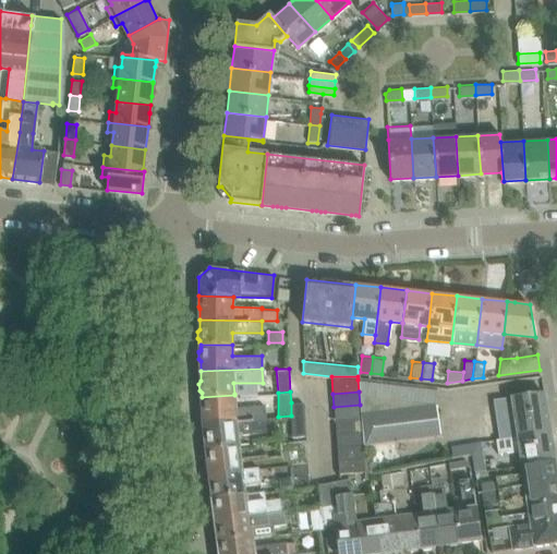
[(361,418),(362,431),(363,443),(439,432),(438,400),(359,392),(360,405),(361,418)]
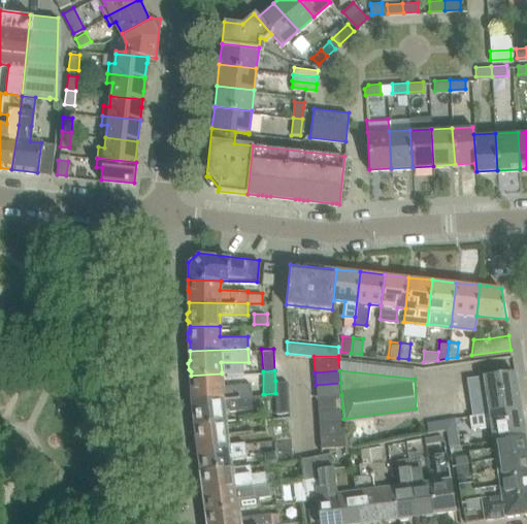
[(472,415),(490,412),(520,406),(514,370),(467,377),(472,415)]
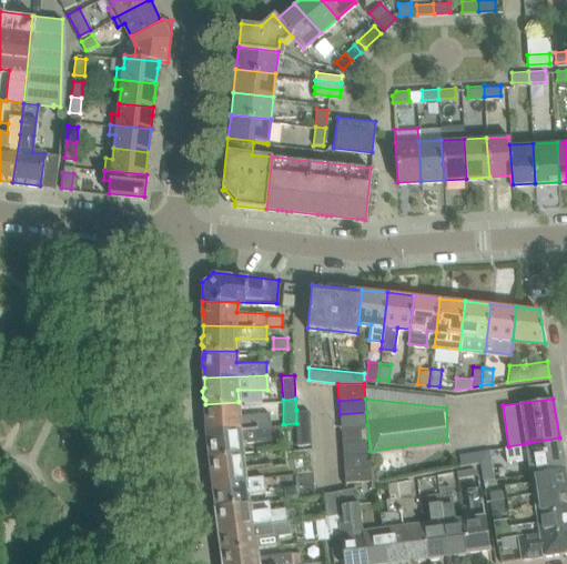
[(206,421),(206,431),(270,425),(269,412),(239,413),(239,404),(239,402),(205,404),(205,409),(203,412),(204,419),(206,421)]
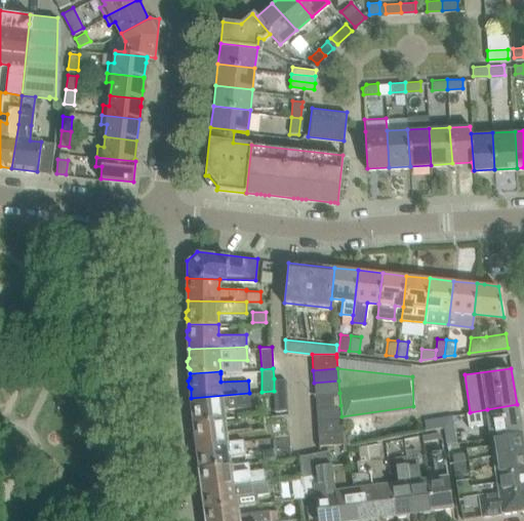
[(285,377),(274,378),(274,391),(274,409),(287,408),(285,377)]
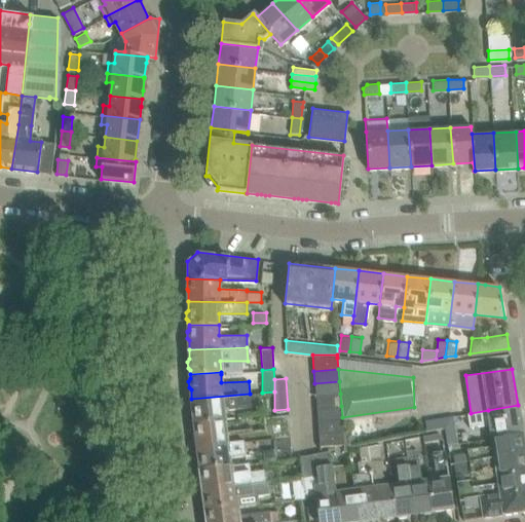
[(339,381),(314,383),(315,396),(340,394),(339,381)]
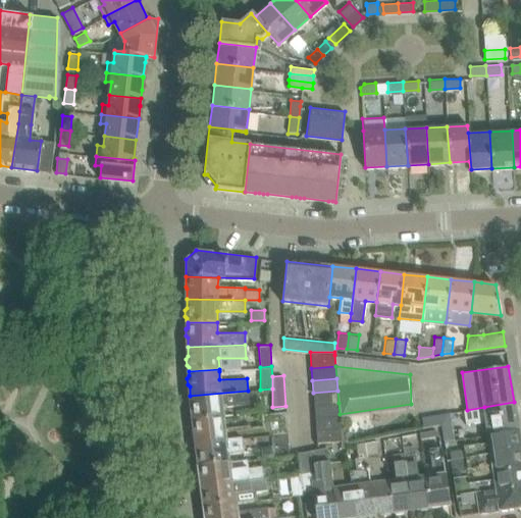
[(193,418),(193,419),(223,416),(223,414),(222,406),(249,403),(248,391),(190,396),(192,405),(190,407),(190,413),(193,415),(193,416),(193,418)]
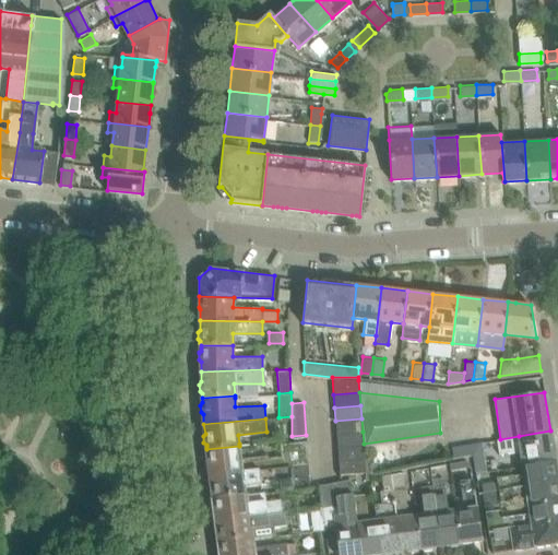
[(363,432),(361,418),(335,421),(336,434),(363,432)]
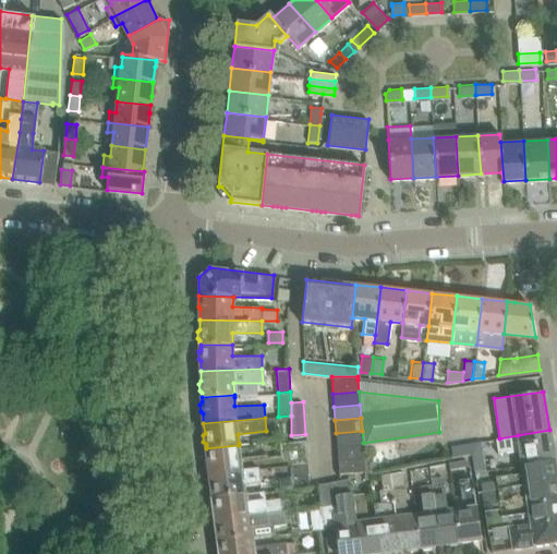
[(522,464),(554,459),(549,430),(518,435),(499,438),(496,438),(498,452),(511,449),(520,448),(522,464)]
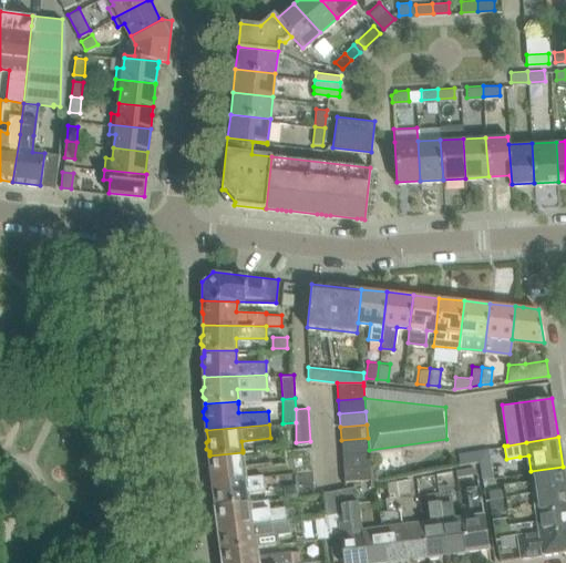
[(368,438),(341,440),(341,452),(369,451),(369,450),(368,438)]
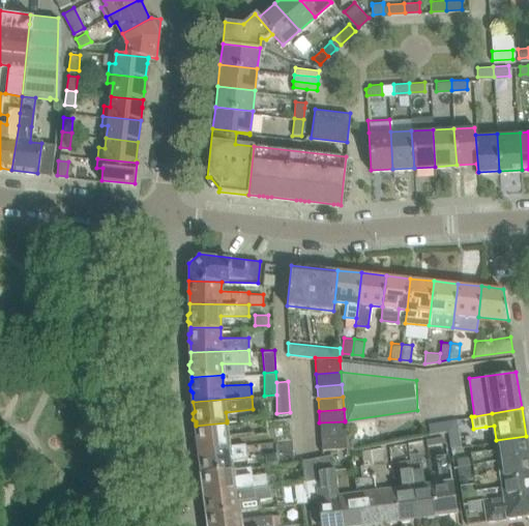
[(198,441),(199,450),(292,440),(290,416),(276,417),(264,419),(265,433),(253,434),(253,430),(228,433),(227,425),(227,422),(196,426),(196,428),(197,429),(197,431),(195,433),(196,439),(198,441)]
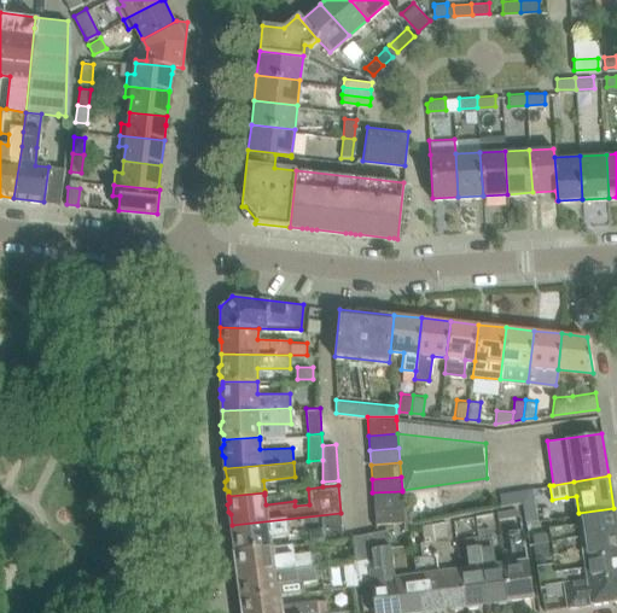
[(523,500),(527,521),(539,519),(534,488),(522,489),(523,500)]
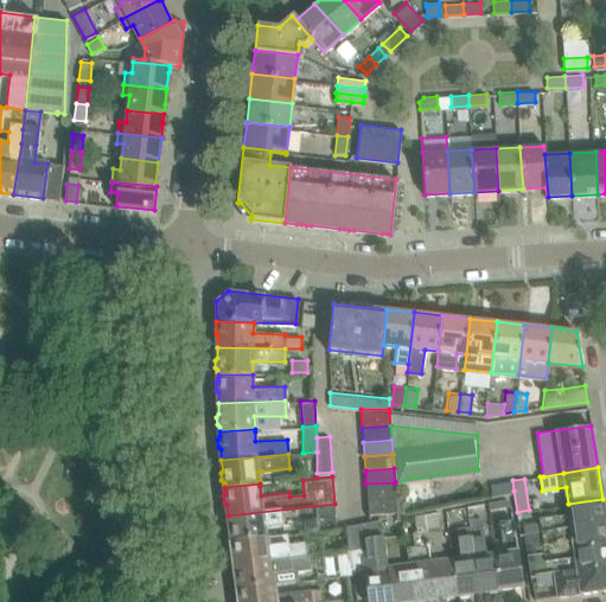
[(490,484),(492,494),(514,491),(512,480),(490,484)]
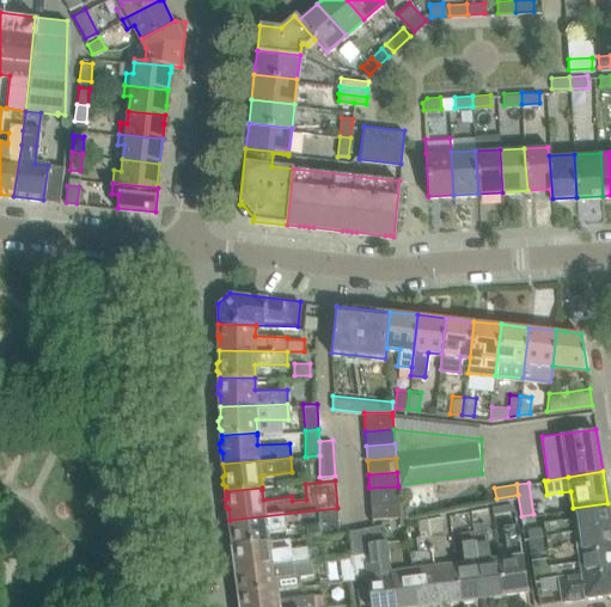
[(370,503),(399,501),(398,486),(368,488),(370,503)]
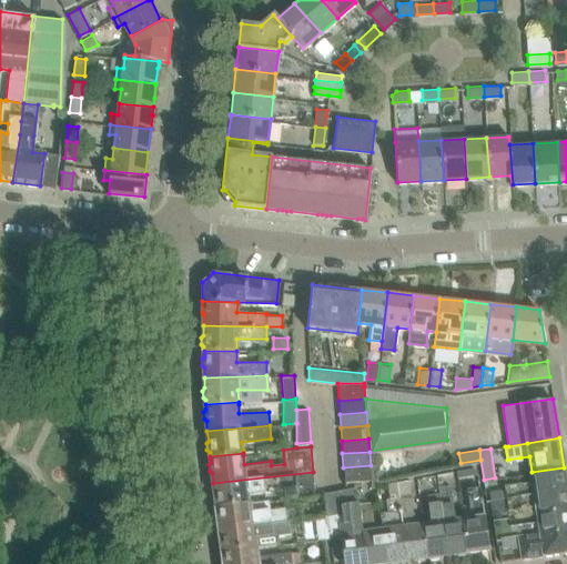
[(371,465),(343,467),(344,483),(372,481),(371,465)]
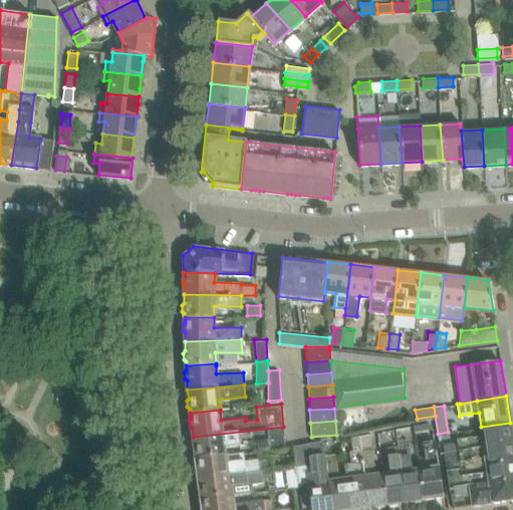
[(427,421),(412,424),(413,431),(433,427),(432,425),(427,421)]
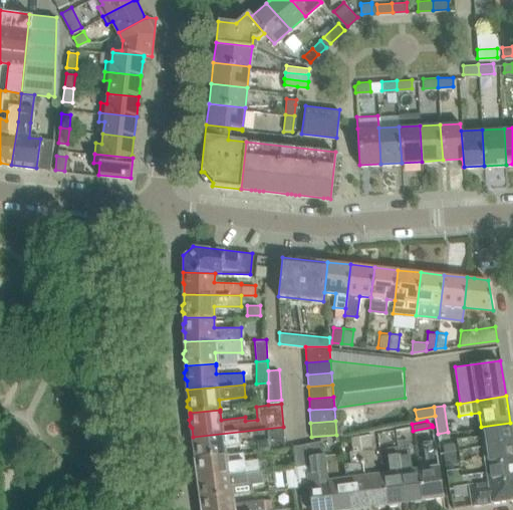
[(456,442),(443,444),(444,452),(512,441),(510,423),(481,427),(482,436),(456,440),(456,442)]
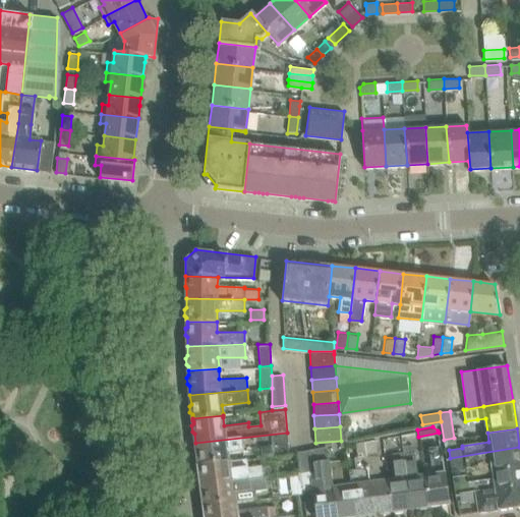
[(288,453),(287,433),(195,443),(196,452),(195,454),(195,460),(198,462),(198,464),(196,464),(196,465),(228,461),(227,452),(260,448),(261,457),(288,453)]
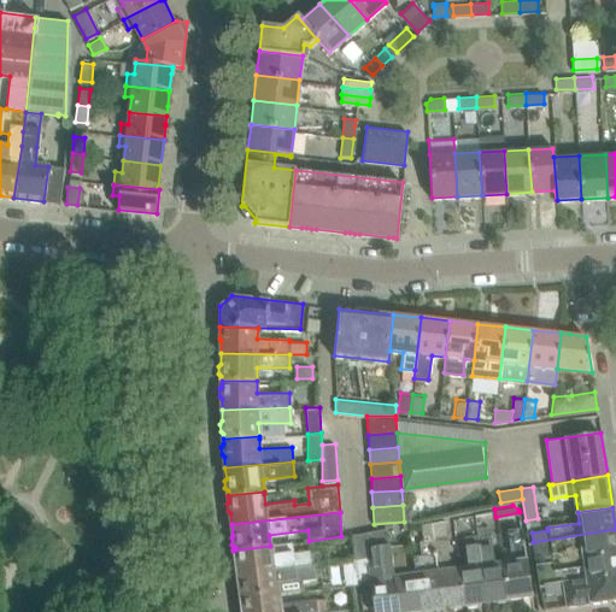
[(430,522),(432,540),(441,606),(462,604),(457,568),(447,569),(444,537),(441,519),(430,522)]
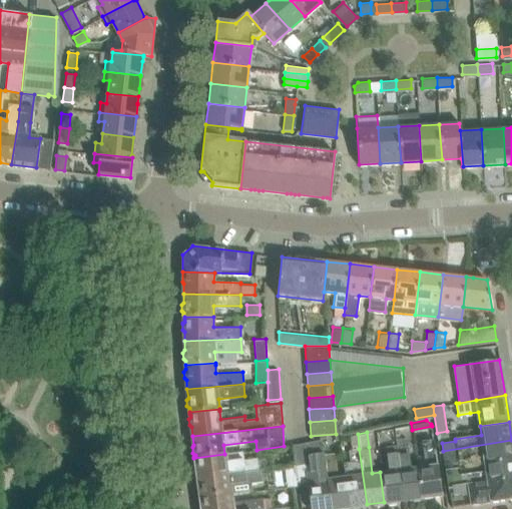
[(342,461),(344,476),(348,507),(367,504),(359,449),(358,434),(351,436),(353,450),(348,450),(350,460),(342,461)]
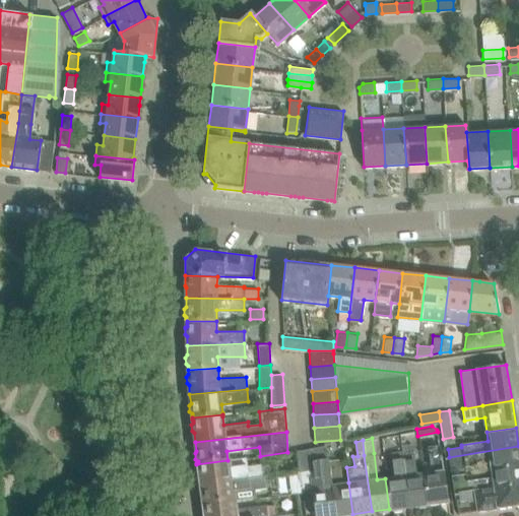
[(410,442),(399,444),(400,450),(401,459),(407,507),(427,504),(423,472),(414,473),(410,442)]
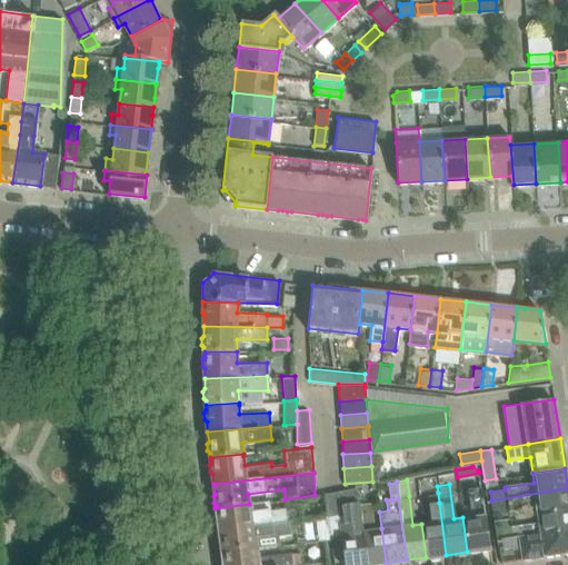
[(470,516),(462,517),(467,552),(489,549),(480,484),(466,485),(470,516)]
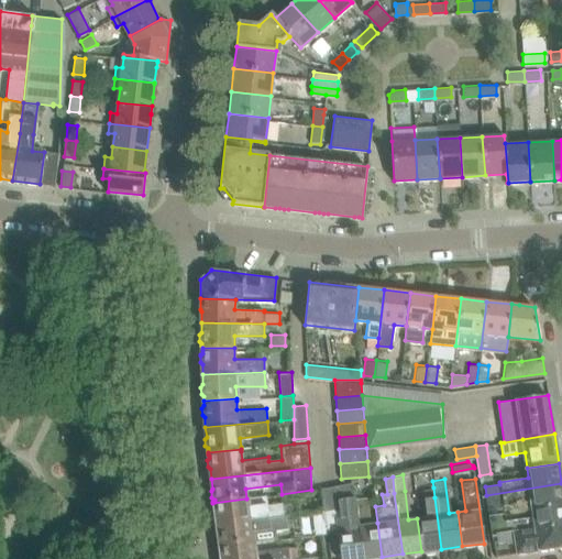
[(341,558),(362,558),(354,499),(352,481),(320,488),(324,510),(340,506),(341,517),(337,517),(341,558)]
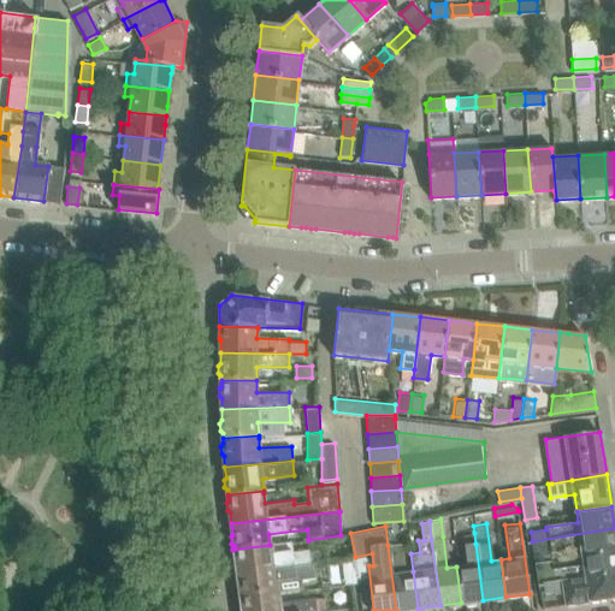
[(583,555),(614,550),(614,533),(614,528),(532,541),(534,555),(581,547),(583,555)]
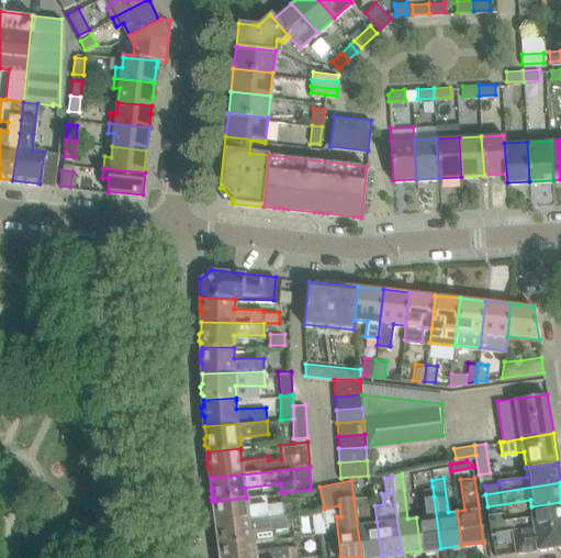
[(416,517),(421,550),(440,548),(434,497),(433,487),(421,488),(424,516),(416,517)]
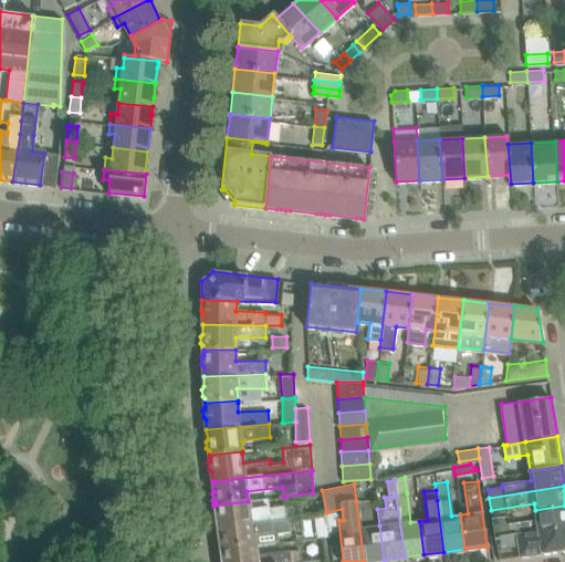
[(248,501),(213,506),(215,517),(218,519),(219,526),(285,517),(284,505),(269,507),(268,499),(251,501),(248,501)]
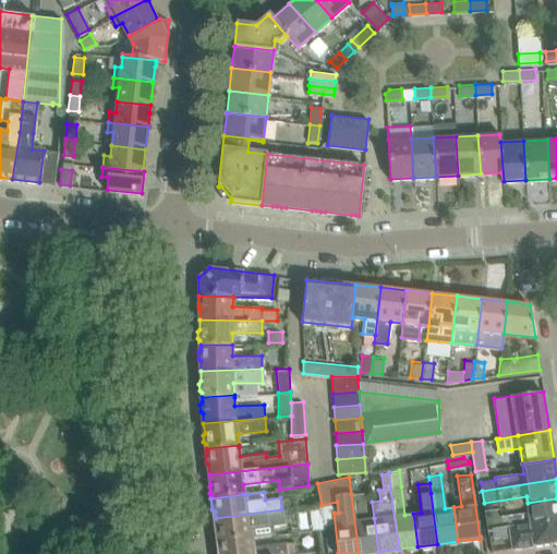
[(359,553),(378,552),(374,518),(366,519),(363,492),(351,494),(359,553)]
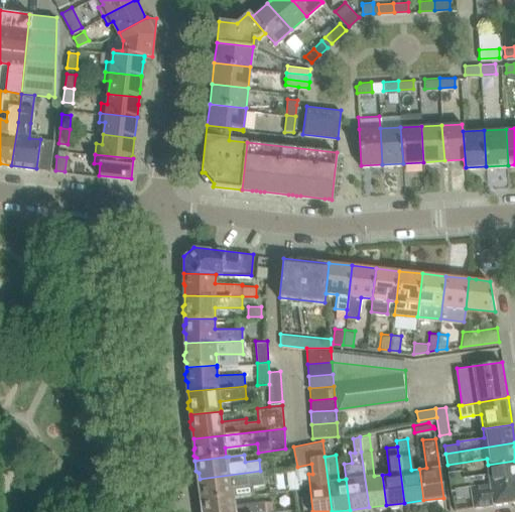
[(514,481),(514,461),(488,465),(489,474),(467,477),(466,469),(447,471),(451,489),(455,489),(455,490),(471,488),(514,481)]
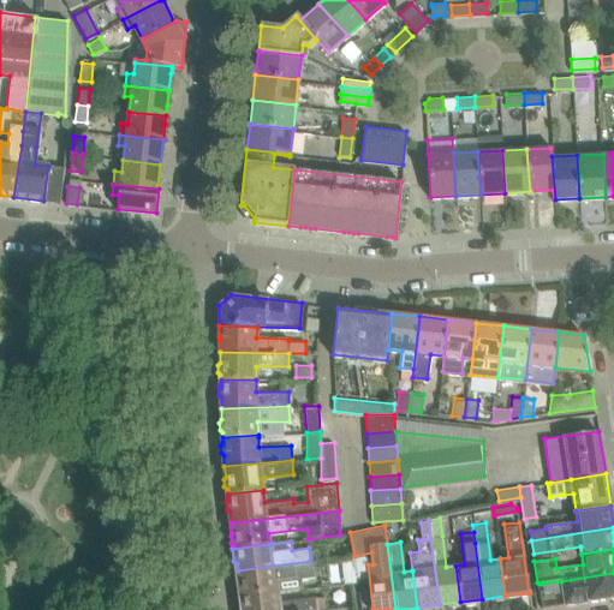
[(239,581),(237,584),(238,591),(240,593),(240,594),(279,590),(298,587),(297,578),(311,576),(310,561),(238,570),(239,581)]
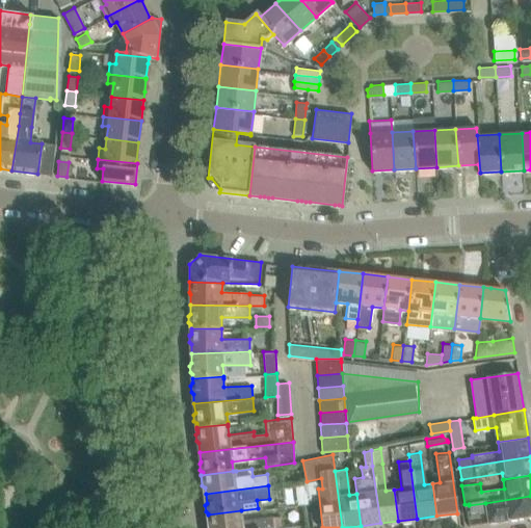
[(487,513),(488,522),(530,516),(530,496),(485,503),(469,505),(470,510),(480,509),(484,513),(487,513)]
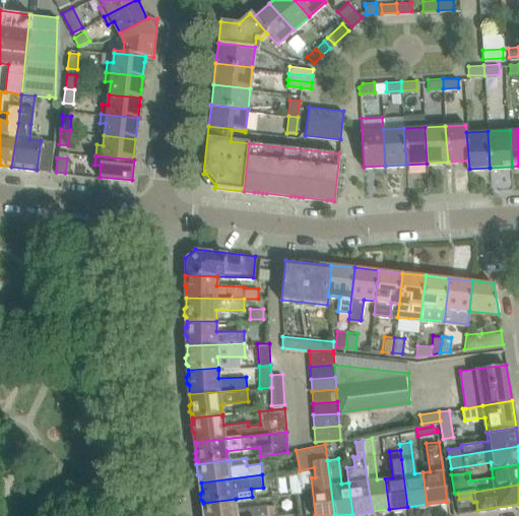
[(237,507),(236,499),(203,503),(204,506),(202,509),(203,514),(204,515),(260,515),(268,515),(275,514),(273,503),(237,507)]
